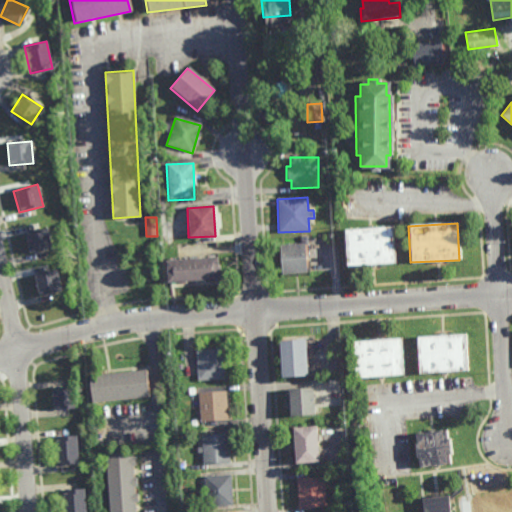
[(342,229),(392,226),(394,263),(344,266),(342,229)]
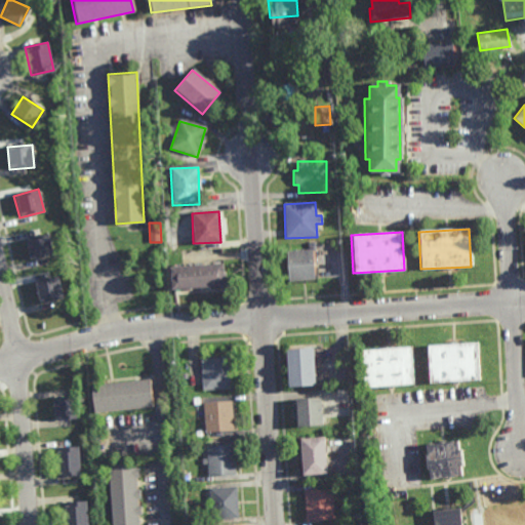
[(52,255),(46,233),(25,239),(30,261),(52,255)]
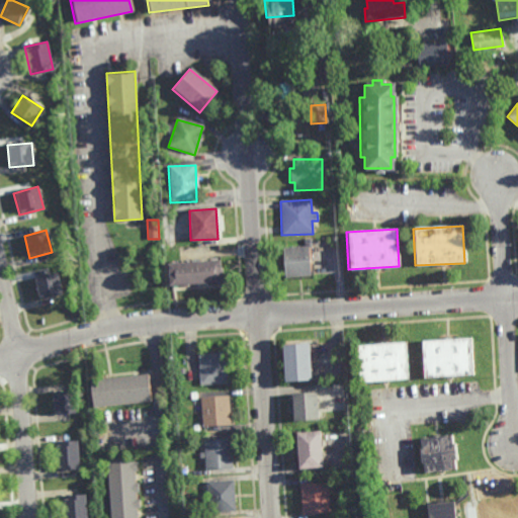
[(308,276),(306,247),(281,248),(283,278),(308,276)]
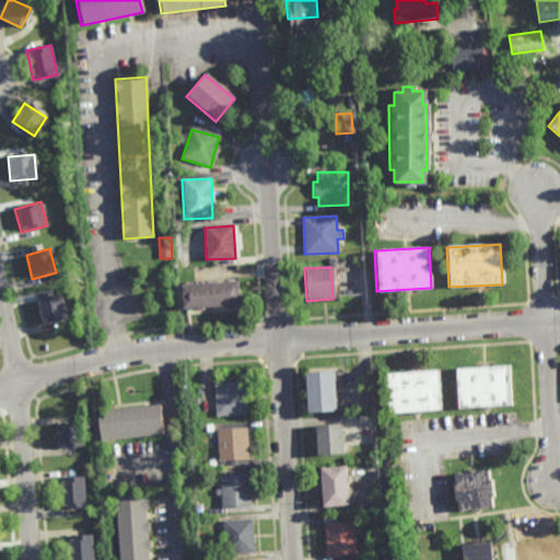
[(181,310),(237,305),(235,280),(178,284),(181,310)]
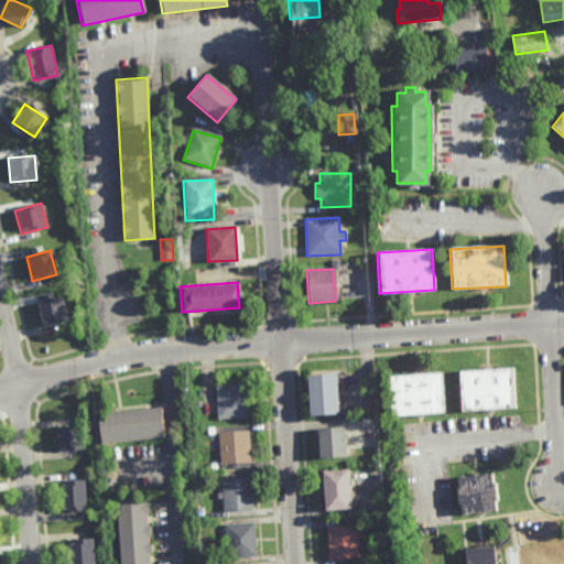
[(45,327),(71,320),(63,295),(38,304),(45,327)]
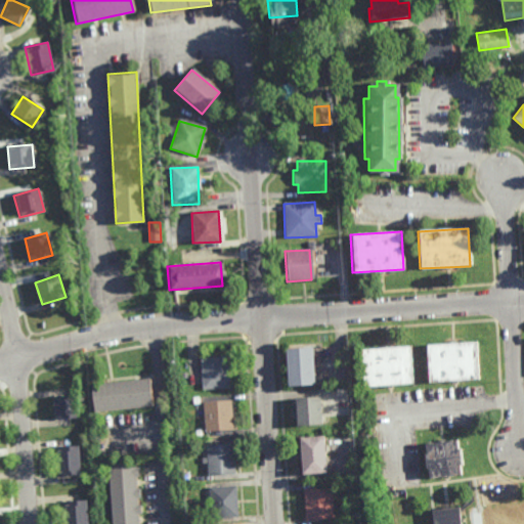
[(425,347),(475,343),(478,378),(428,382),(425,347)]
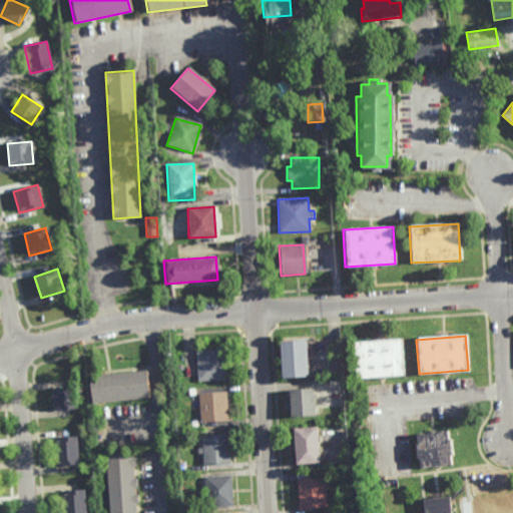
[(278,344),(310,341),(312,377),(280,380),(278,344)]
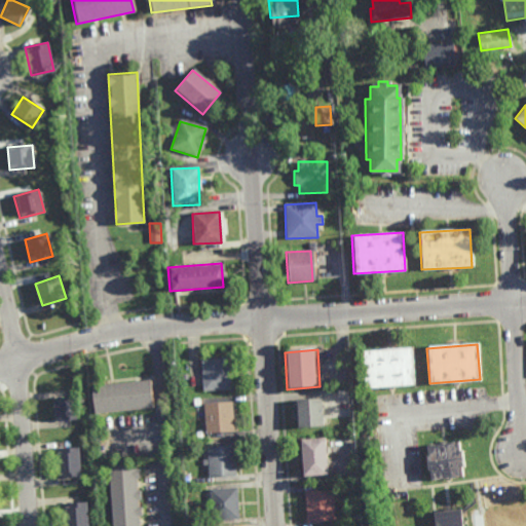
[(363,353),(407,351),(409,386),(364,388),(363,353)]
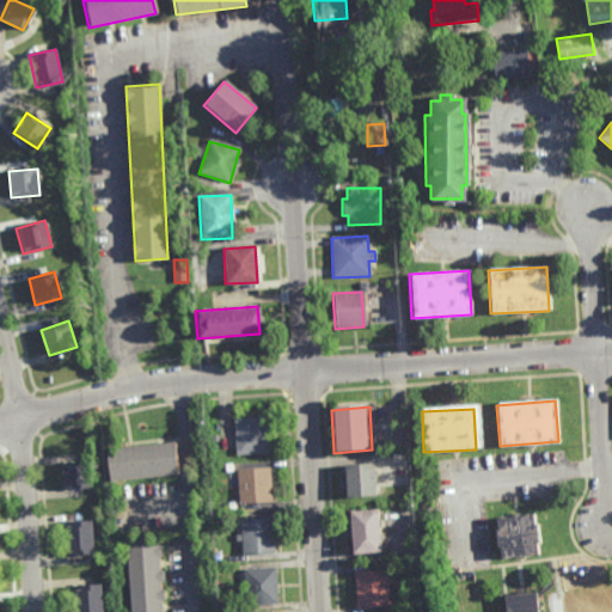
[(236,456),(268,453),(265,417),(233,420),(236,456)]
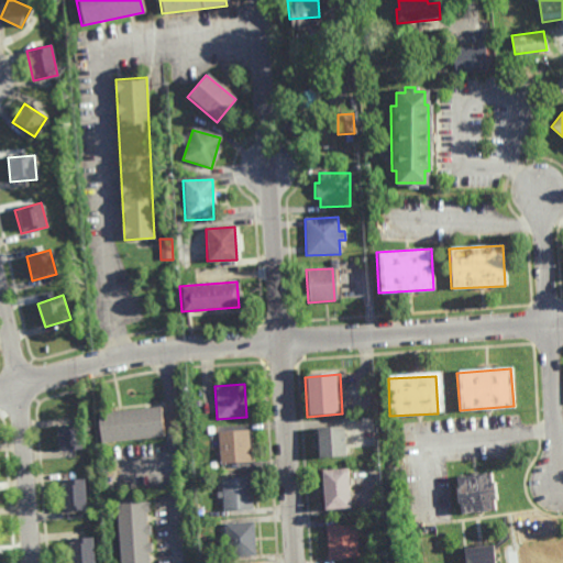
[(99,444),(163,437),(159,407),(96,415),(99,444)]
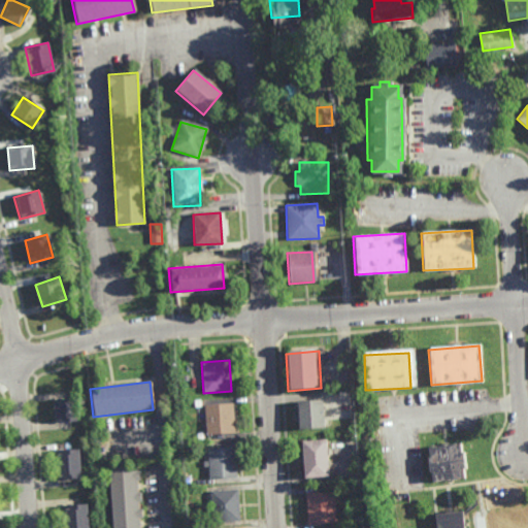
[(55,422),(78,421),(78,400),(54,401),(55,422)]
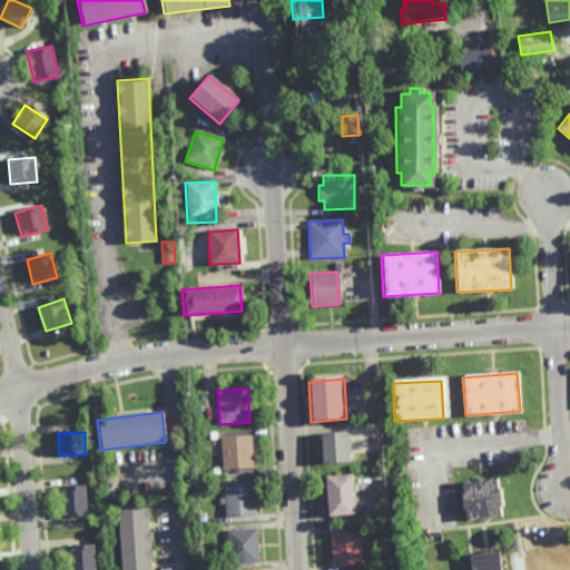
[(320,434),(346,433),(347,463),(321,464),(320,434)]
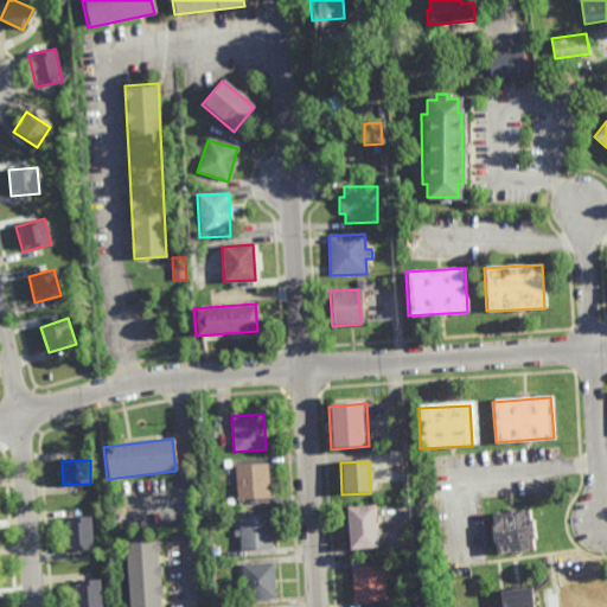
[(237,502),(273,499),(269,465),(235,468),(237,502)]
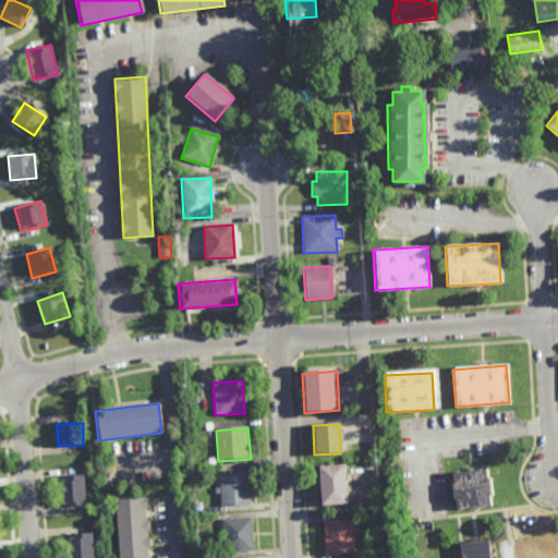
[(317,466),(343,465),(346,506),(319,507),(317,466)]
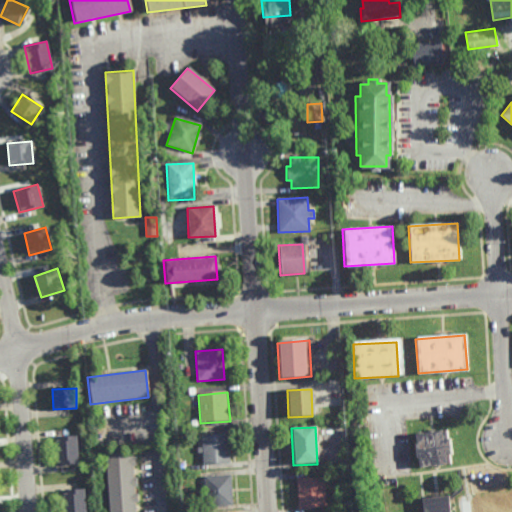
[(415,435),(445,432),(449,463),(419,467),(415,435)]
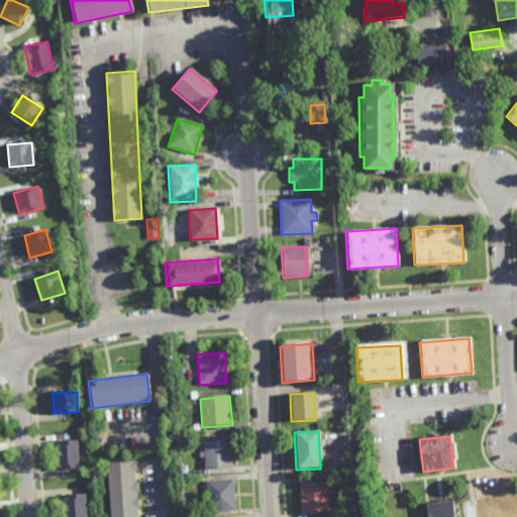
[(202,441),(229,439),(231,469),(204,471),(202,441)]
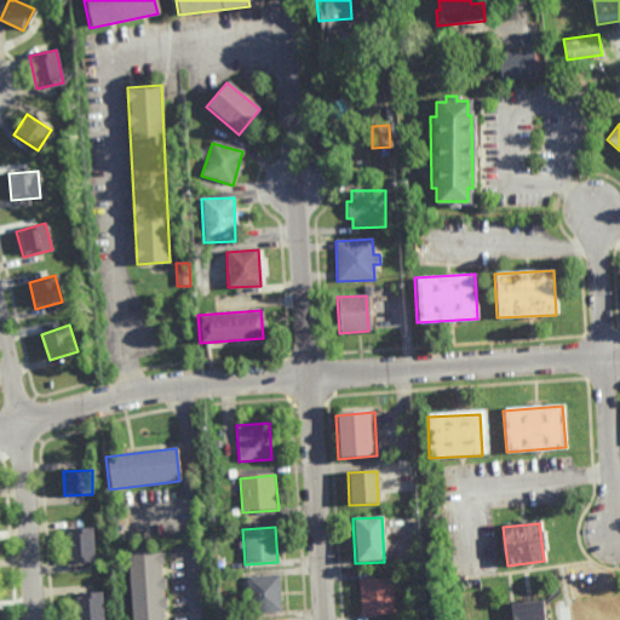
[(68,562),(95,561),(93,528),(65,529),(68,562)]
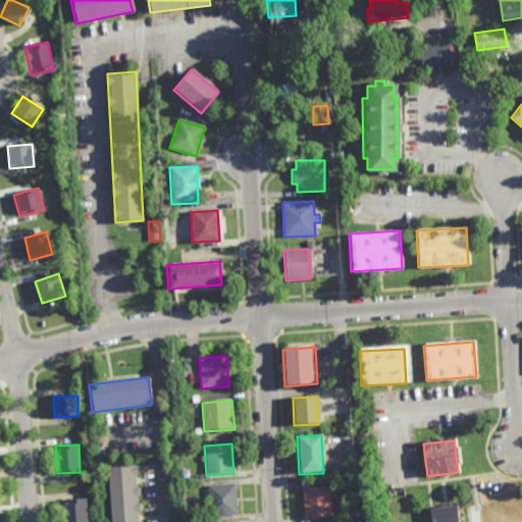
[(108,521),(138,521),(134,463),(105,465),(108,521)]
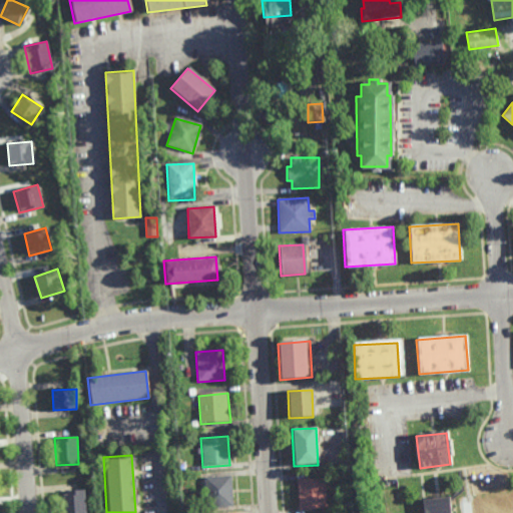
[(205,508),(231,507),(229,477),(204,478),(205,508)]
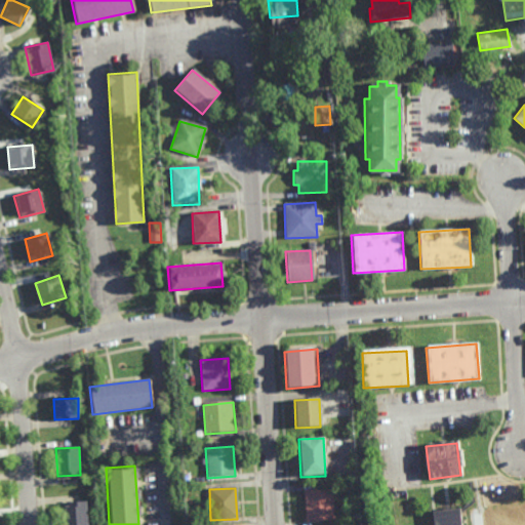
[(304,491),(332,490),(333,521),(305,523),(304,491)]
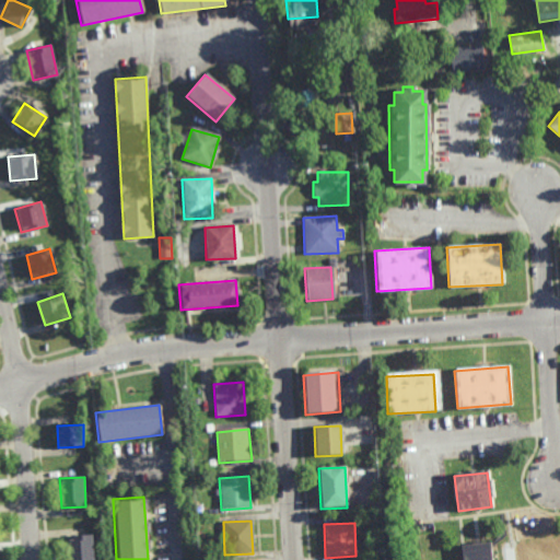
[(71,559),(92,559),(91,537),(69,539),(71,559)]
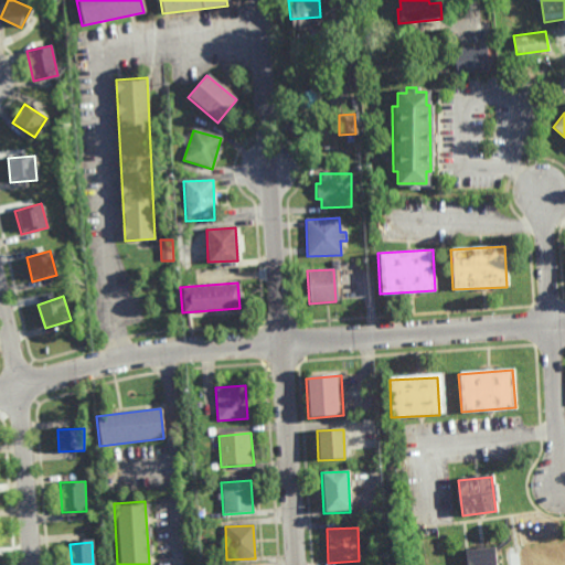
[(467,564),(467,553),(493,552),(493,564),(467,564)]
